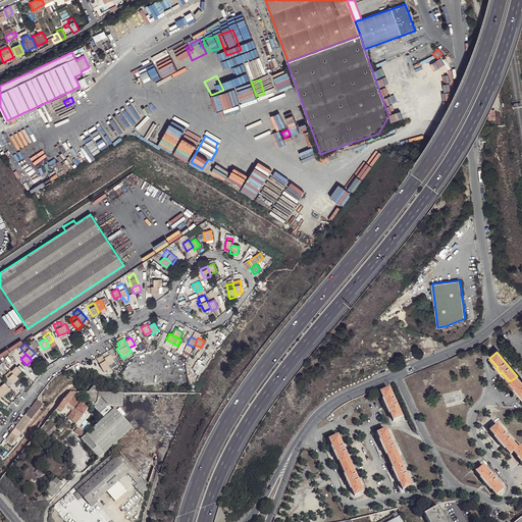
[(103,359),(104,361),(109,368),(110,369),(116,365),(109,355),(103,359)]
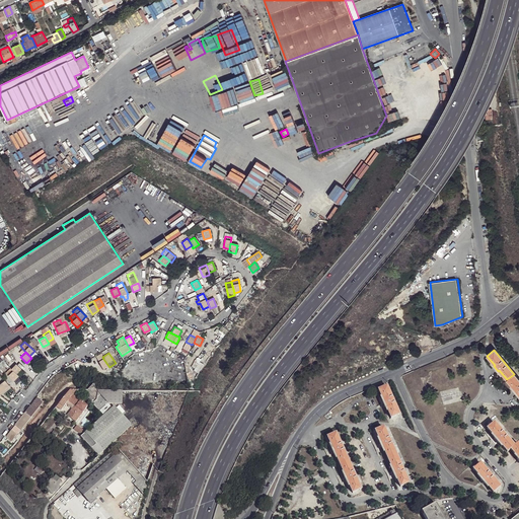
[(108,366),(103,359),(98,363),(102,369),(108,366)]
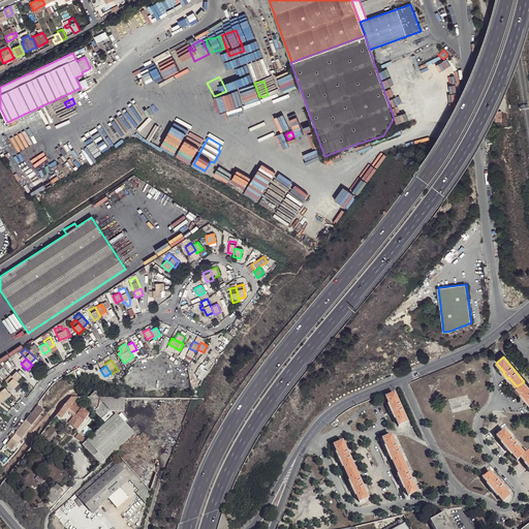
[(12,377),(17,381),(22,376),(16,370),(10,375),(12,377)]
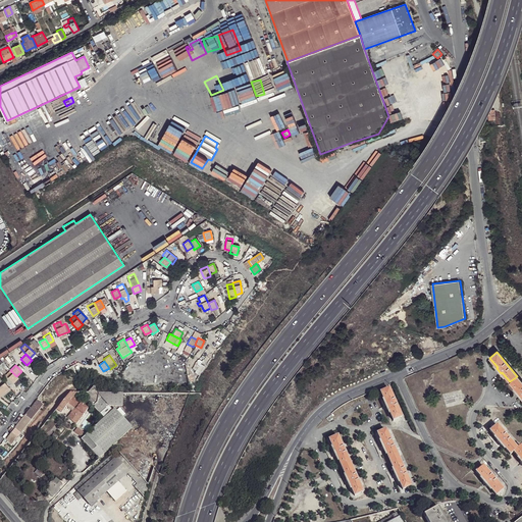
[(18,377),(16,376),(12,372),(7,377),(13,382),(18,377)]
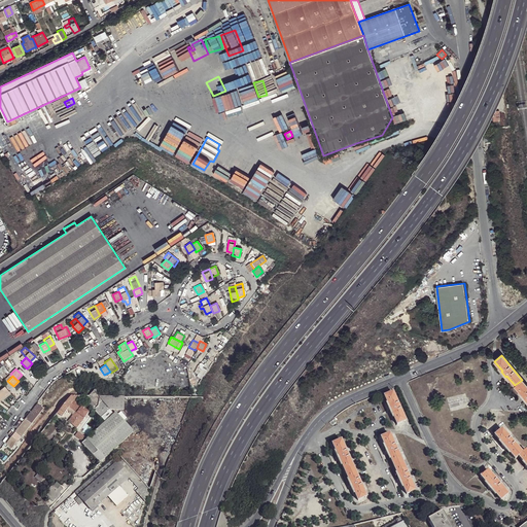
[(526,400),(526,399),(526,385),(522,380),(515,385),(522,394),(521,395),(526,400)]
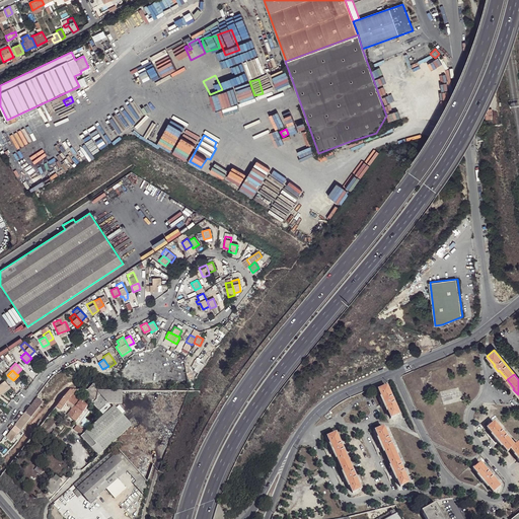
[(0,393),(9,386),(8,384),(0,390),(0,393)]
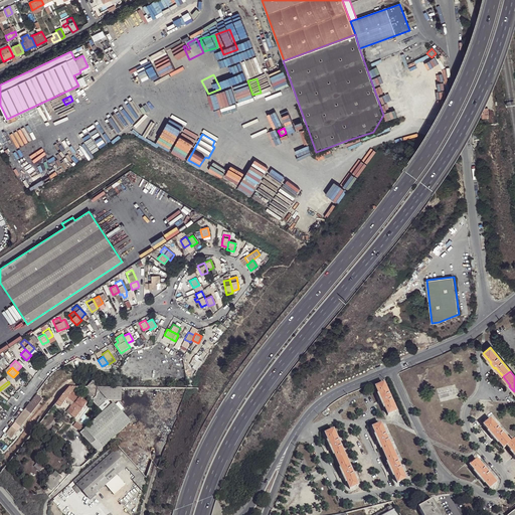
[(94,386),(92,383),(87,387),(84,387),(81,390),(93,402),(103,413),(112,404),(108,400),(121,400),(122,388),(113,388),(98,388),(97,388),(94,386)]
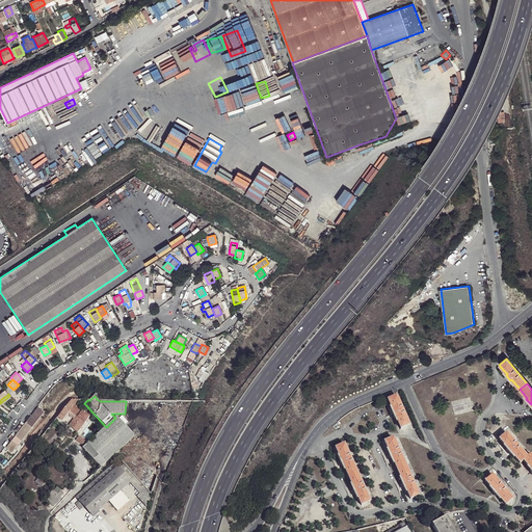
[(396,396),(388,399),(393,410),(392,411),(395,418),(396,417),(400,428),(409,425),(396,396)]
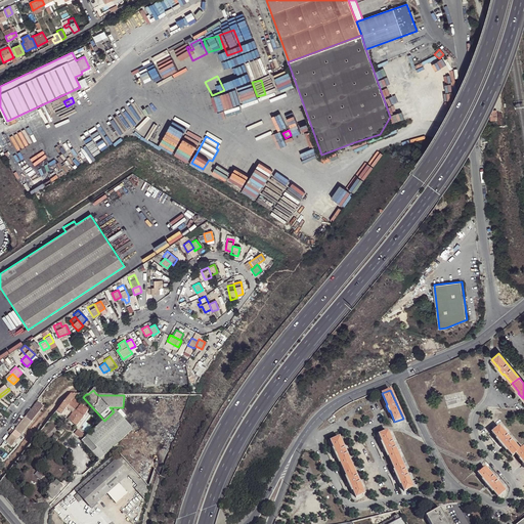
[(71,393),(59,407),(63,410),(66,408),(69,405),(74,399),(78,394),(71,393)]
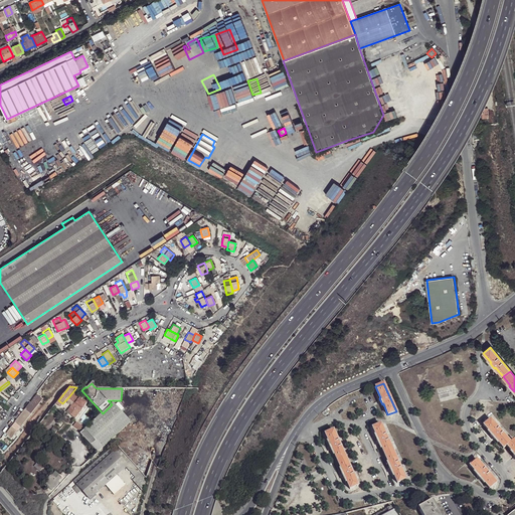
[(79,398),(72,392),(67,398),(73,403),(74,404),(79,398)]
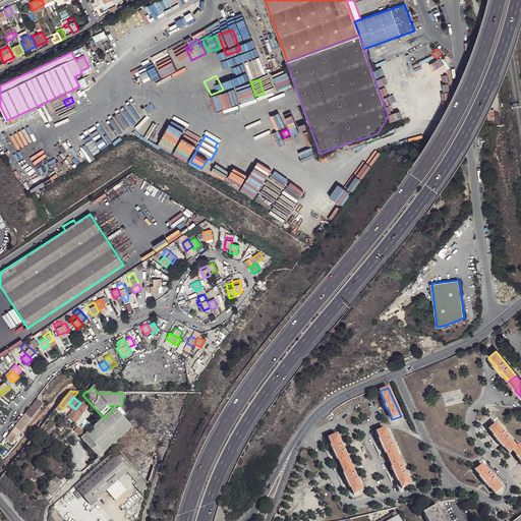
[(20,431),(40,407),(43,403),(36,398),(14,426),(20,431)]
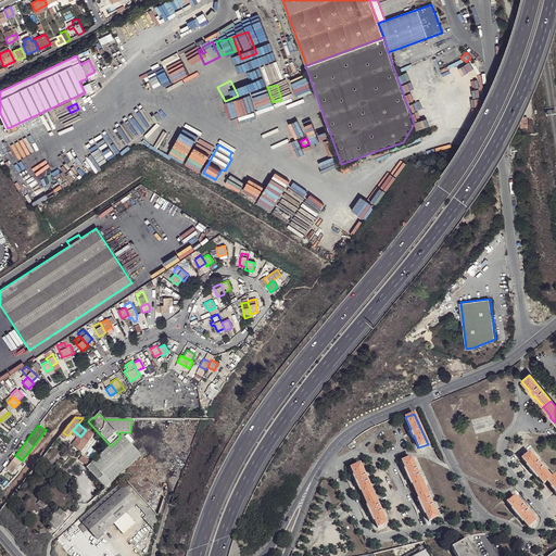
[(79,436),(73,430),(70,433),(76,439),(79,436)]
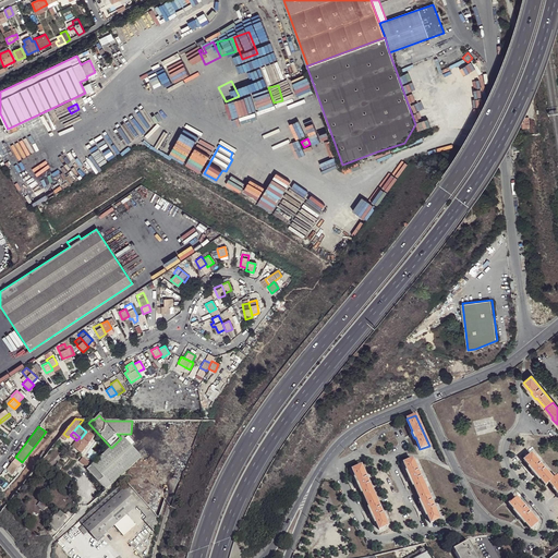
[(94,437),(86,432),(81,438),(88,444),(94,437)]
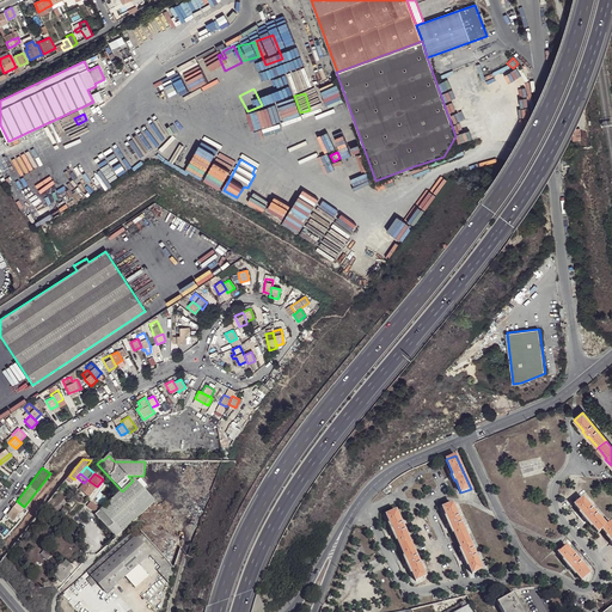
[(97,487),(89,481),(87,479),(84,483),(79,490),(89,499),(97,487)]
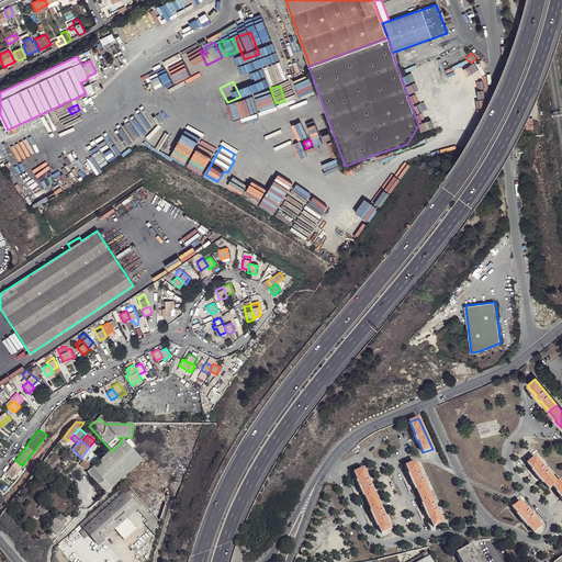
[(105,494),(139,463),(143,461),(135,452),(132,449),(124,440),(122,441),(112,451),(92,469),(103,482),(99,486),(105,494)]
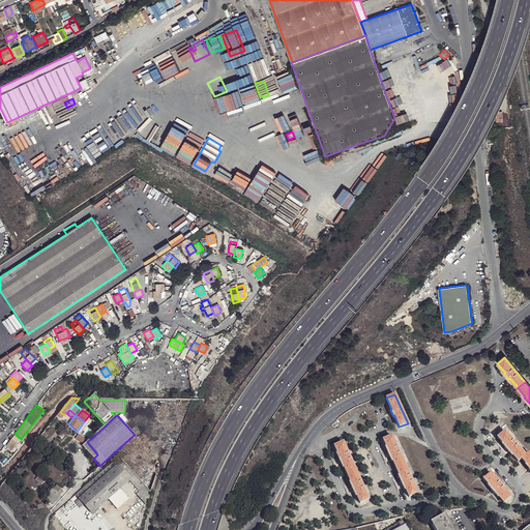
[(518,462),(521,459),(525,457),(525,455),(504,432),(497,438),(505,447),(504,448),(509,454),(510,453),(518,462)]
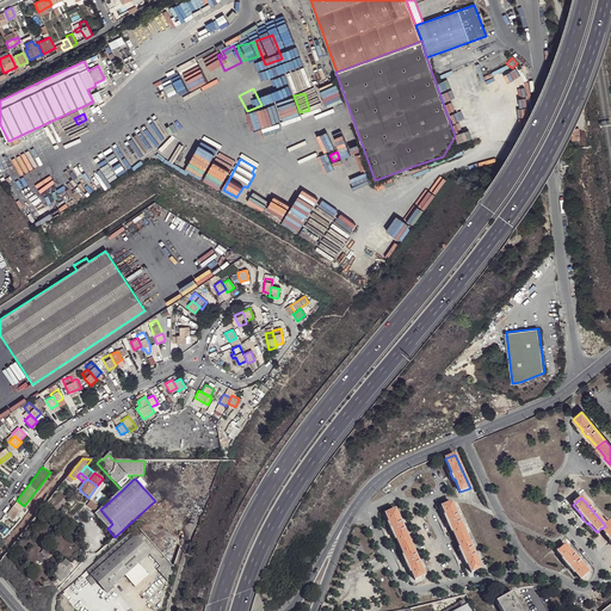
[(97,513),(100,510),(91,501),(87,506),(97,513)]
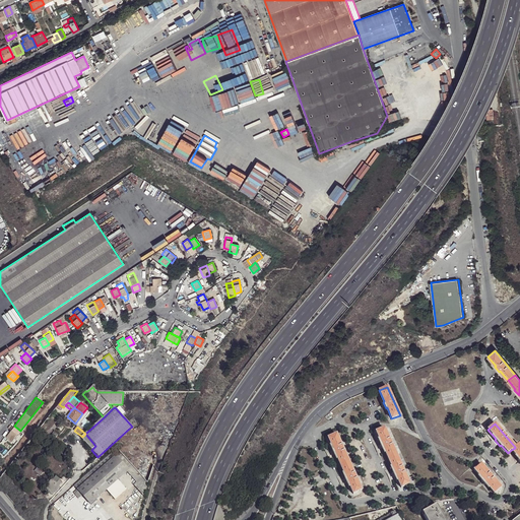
[(384,428),(375,432),(380,443),(382,449),(383,449),(388,459),(396,455),(384,428)]
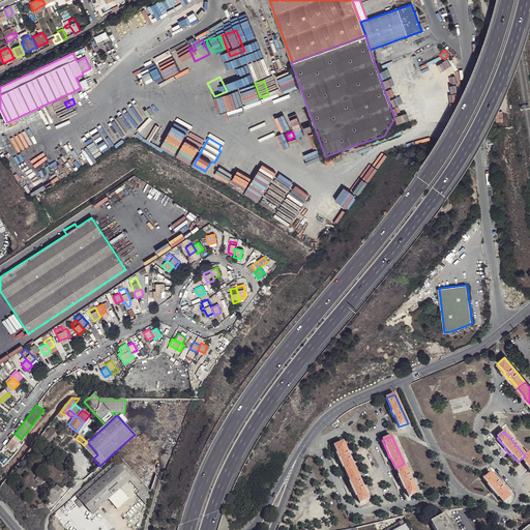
[(17,444),(10,439),(6,446),(11,450),(17,444)]
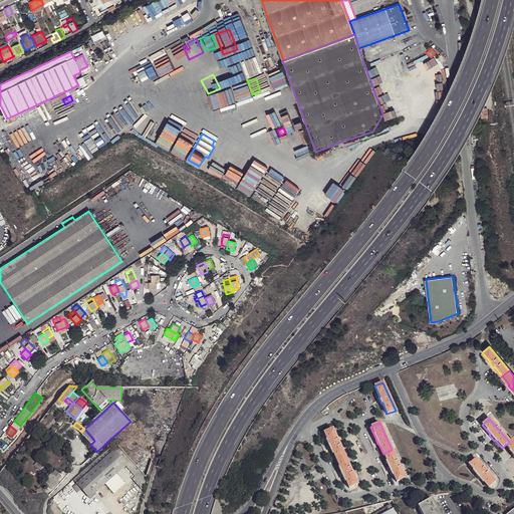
[(79,433),(90,445),(94,441),(84,429),(81,432),(79,433)]
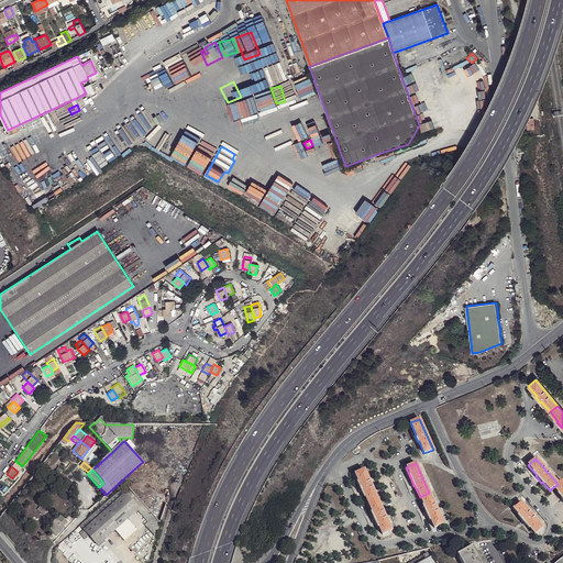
[(363,493),(368,505),(377,500),(364,470),(354,474),(360,486),(359,486),(362,494),(363,493)]
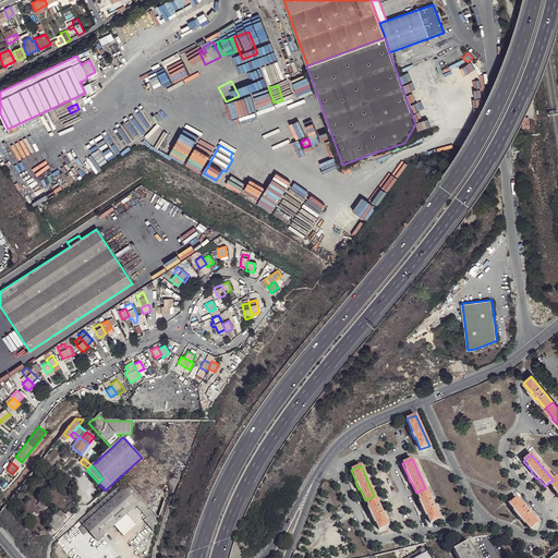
[(553,481),(548,483),(557,493),(556,494),(557,496),(557,478),(556,476),(553,480),(553,481)]
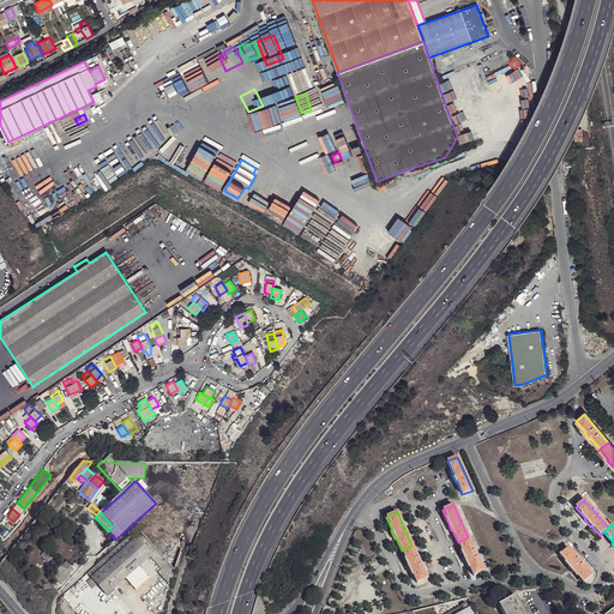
[(168,565),(137,529),(132,534),(137,537),(151,555),(149,558),(161,570),(168,565)]
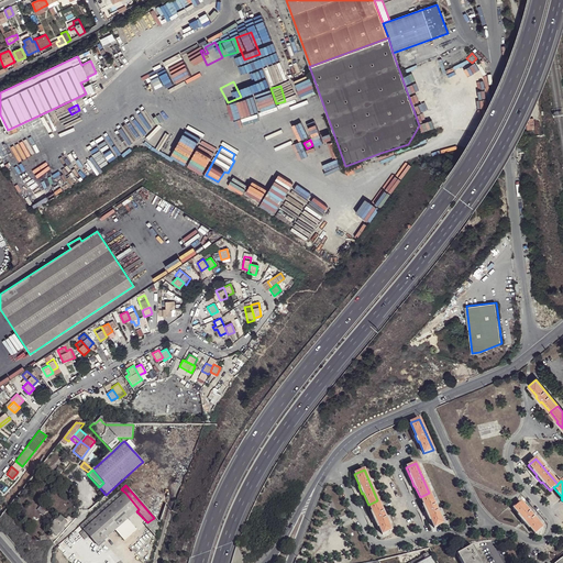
[(125,493),(121,489),(80,526),(84,530),(125,493)]
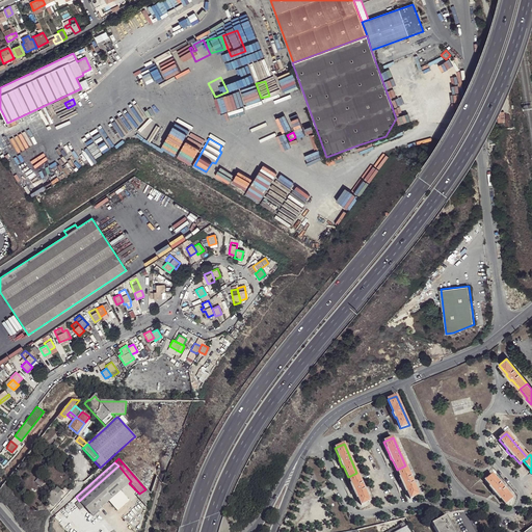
[(121,490),(129,483),(131,481),(118,466),(79,501),(75,504),(80,510),(84,506),(92,515),(108,502),(121,490)]
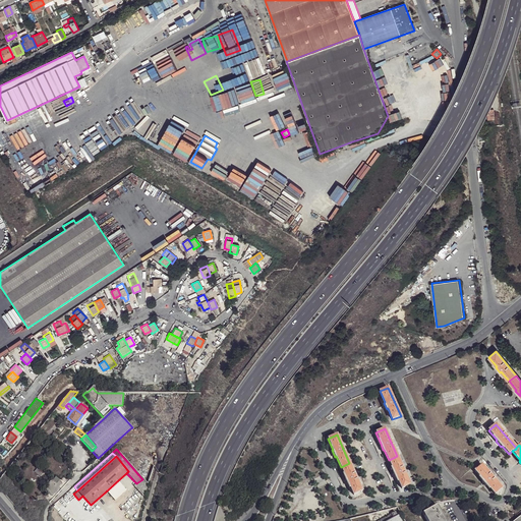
[(397,478),(402,488),(410,484),(397,456),(389,460),(394,471),(393,472),(396,478),(397,478)]
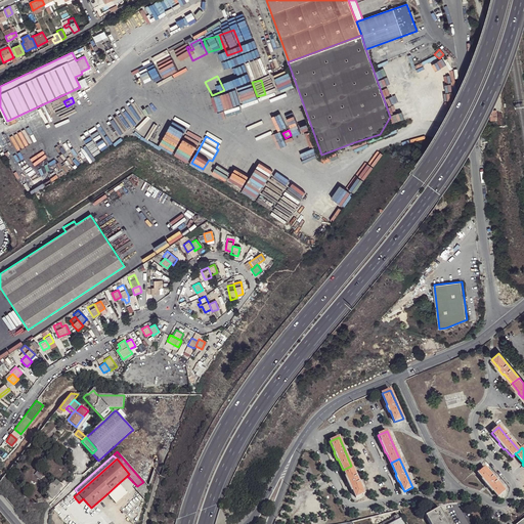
[(350,487),(355,497),(363,494),(351,466),(343,470),(347,480),(347,481),(349,487),(350,487)]
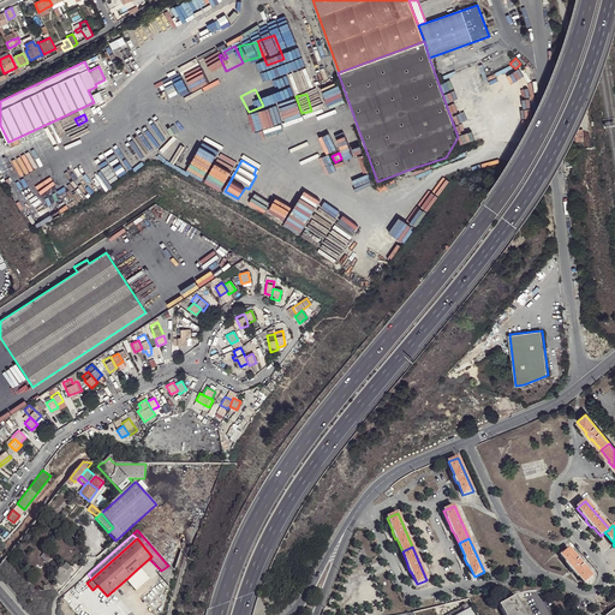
[(569,549),(561,556),(569,567),(569,568),(574,574),(575,574),(585,584),(593,578),(569,549)]
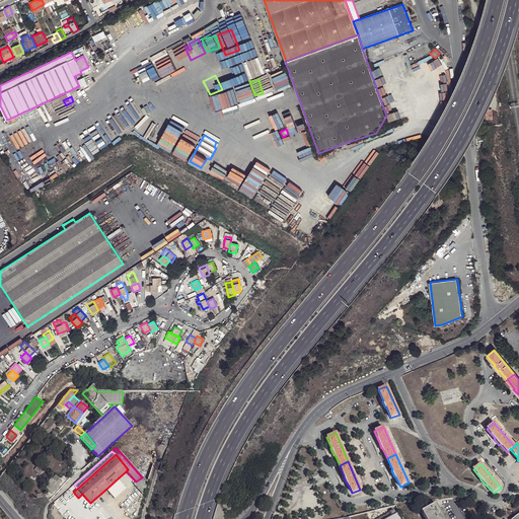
[(144,496),(148,484),(142,477),(136,482),(134,485),(144,496)]
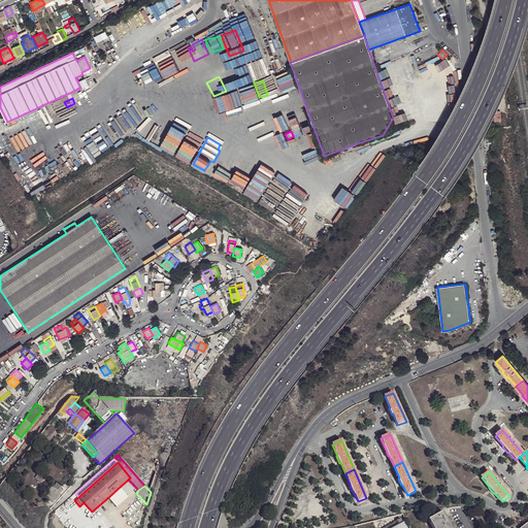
[(50,499),(48,500),(53,503),(55,500),(56,501),(61,496),(60,495),(63,491),(59,488),(57,490),(53,487),(46,494),(48,495),(51,497),(50,499)]
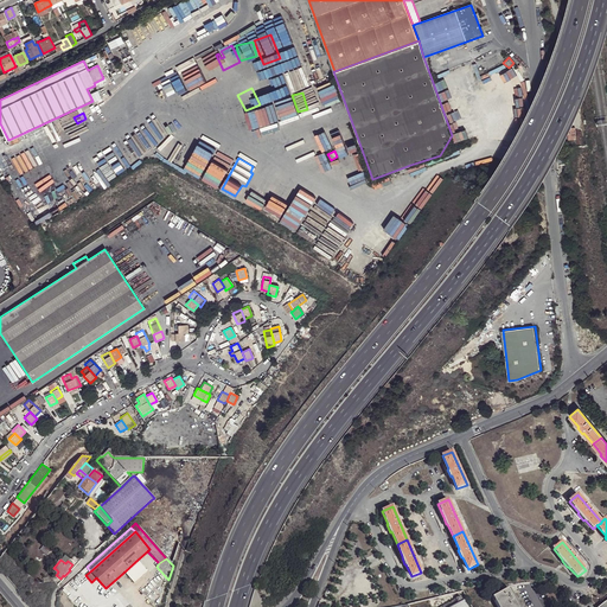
[(138,560),(123,573),(134,583),(147,572),(138,560)]
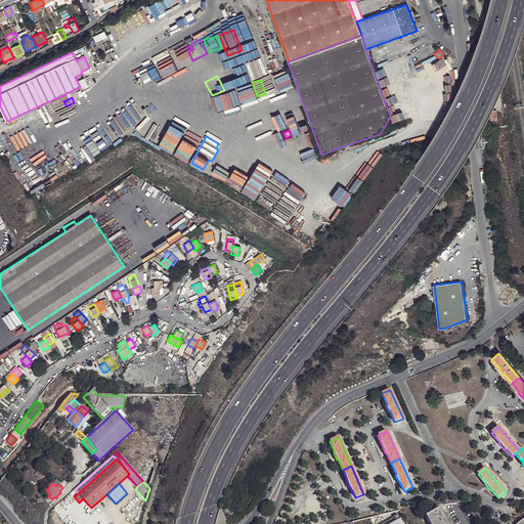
[(434,511),(426,516),(430,523),(448,523),(442,512),(436,515),(434,511)]
